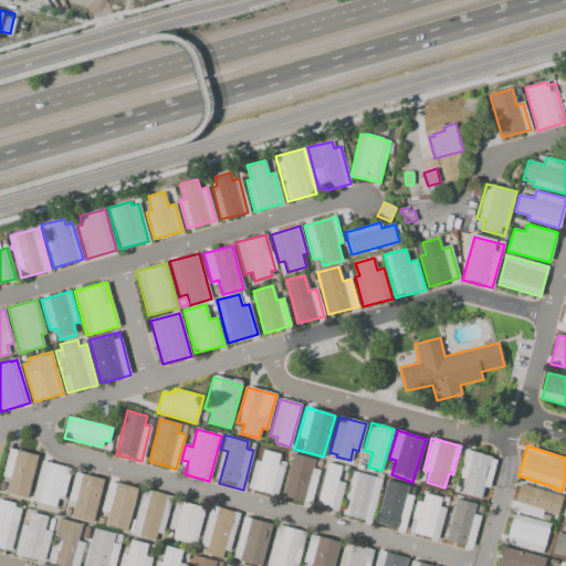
[(38,456),(25,499),(4,493),(9,478),(1,475),(9,448),(38,456)]
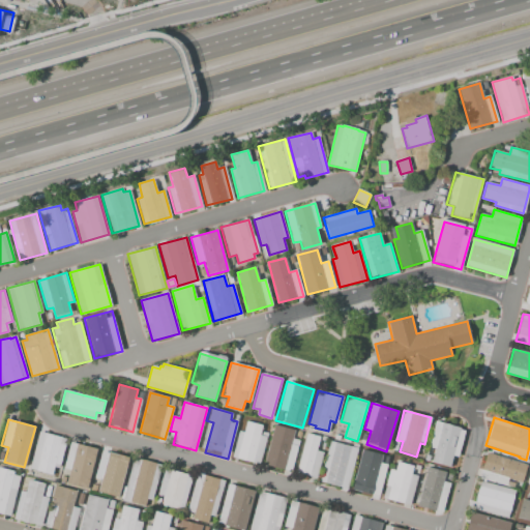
[(205,452),(198,450),(206,420),(213,422),(205,452)]
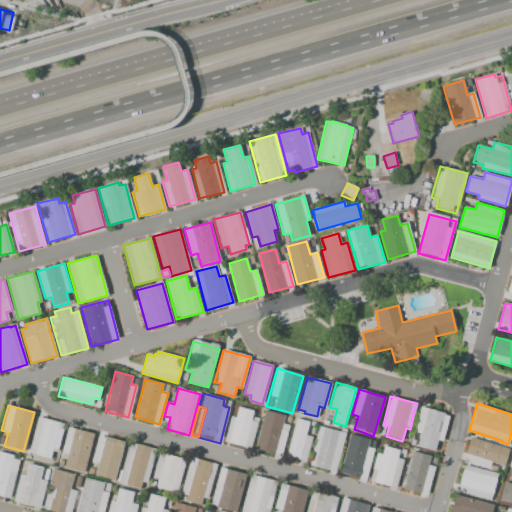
[(238,407),(253,411),(251,421),(257,423),(251,448),(224,441),(230,417),(235,418),(238,407)]
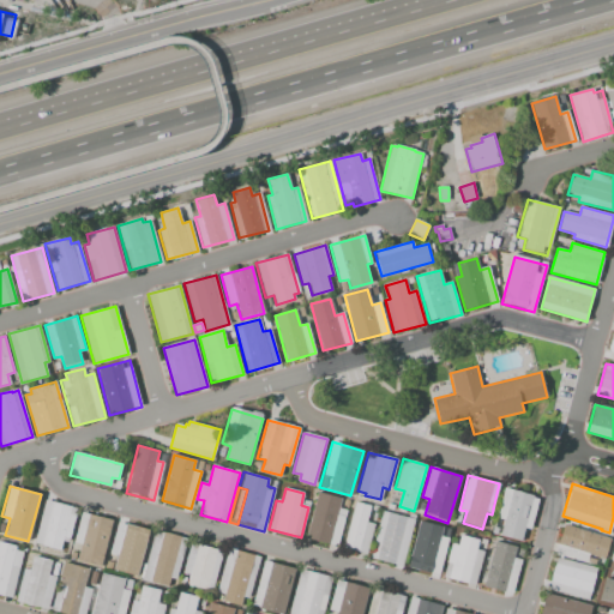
[(500,535),(504,519),(497,518),(505,488),(534,495),(533,498),(539,500),(530,530),(524,528),(521,541),(500,535)]
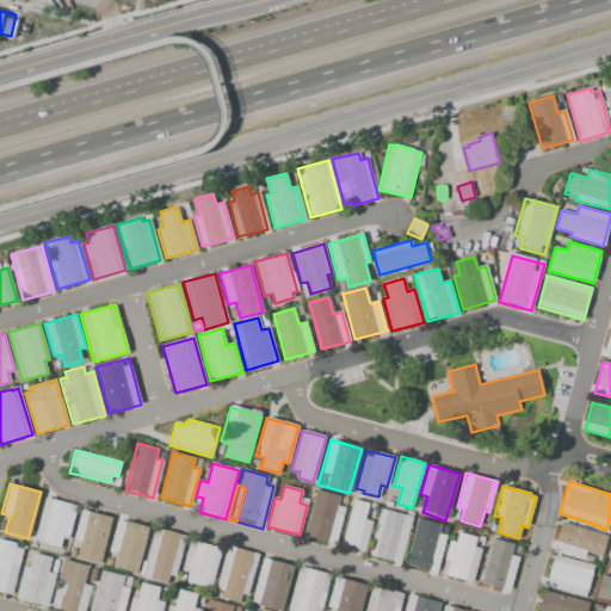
[(316,489),(339,497),(334,512),(343,513),(334,543),(304,536),(316,489)]
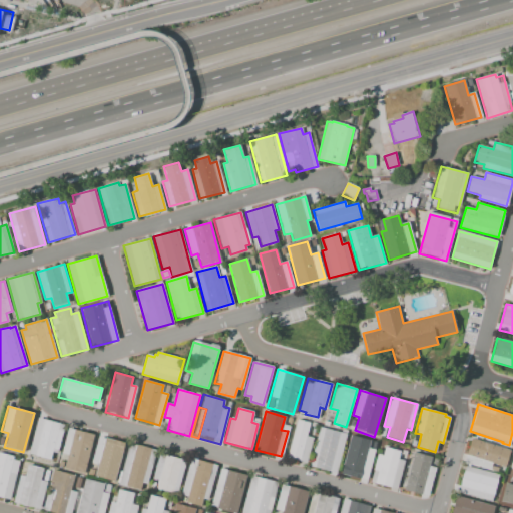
[(64,425),(57,452),(52,450),(50,459),(29,453),(38,419),(64,425)]
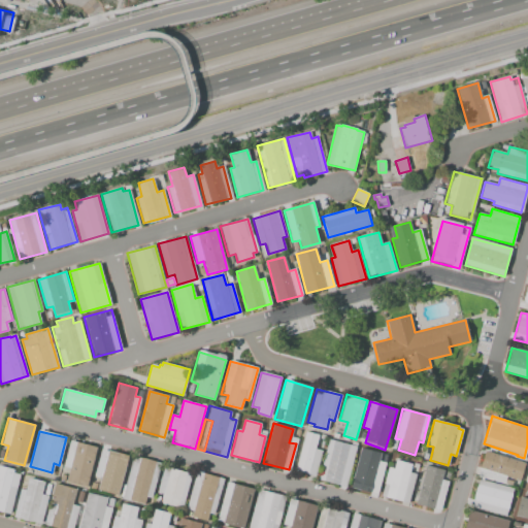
[(306,432),(319,435),(315,449),(322,451),(315,476),(295,471),(306,432)]
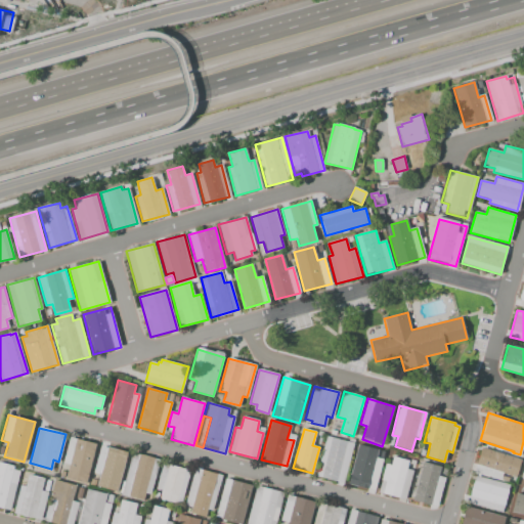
[(96,444),(86,484),(67,478),(70,465),(62,463),(69,437),(96,444)]
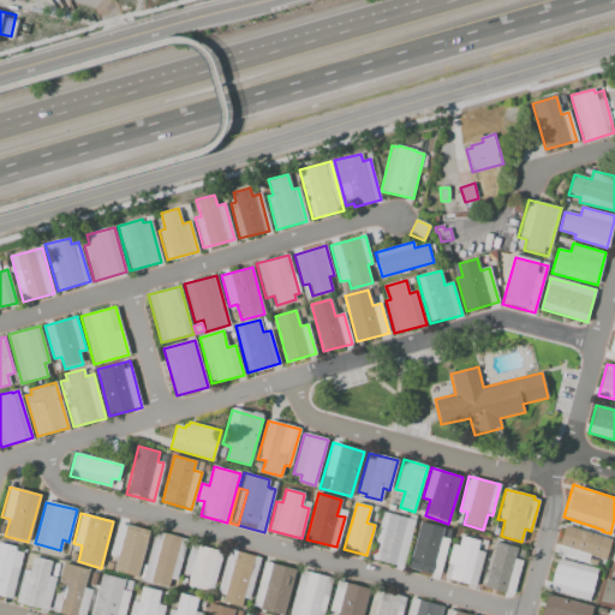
[(415,521),(402,566),(371,557),(383,513),(415,521)]
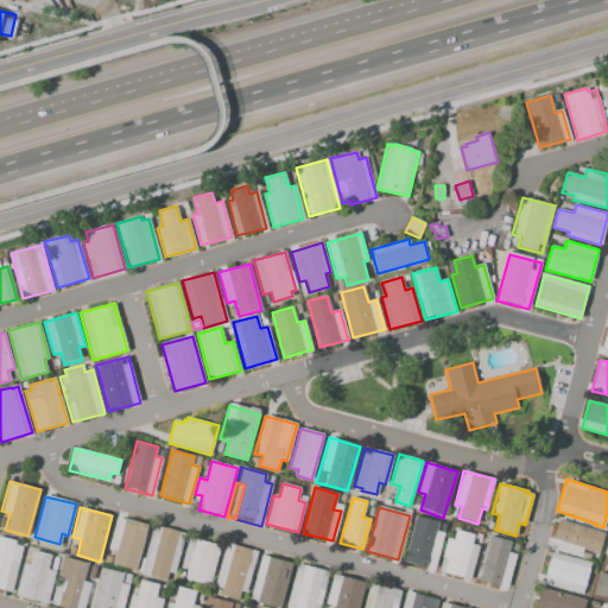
[(149,523),(137,567),(131,564),(130,568),(112,563),(115,551),(109,550),(118,515),(149,523)]
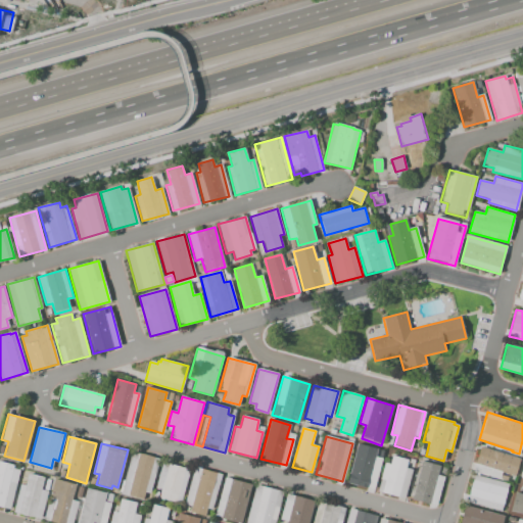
[(355,447),(377,453),(379,446),(385,447),(384,454),(383,454),(375,488),(347,481),(355,447)]
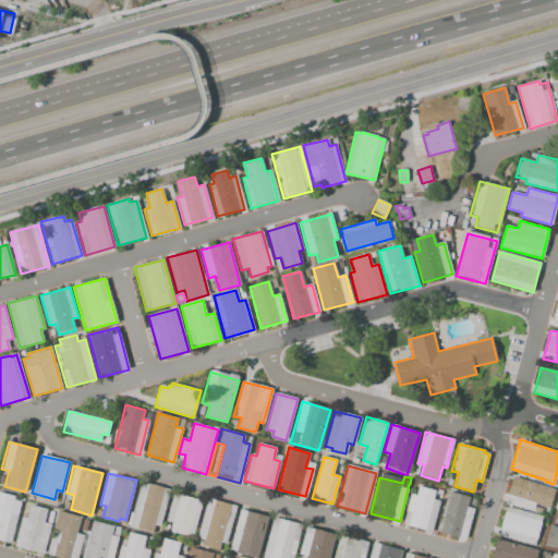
[(512,476),(556,490),(550,508),(535,504),(533,510),(505,501),(512,476)]
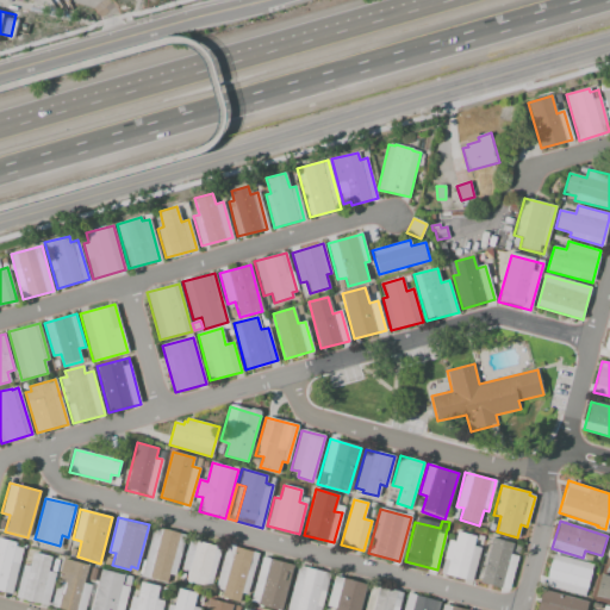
[(186,535),(175,576),(169,574),(167,583),(141,576),(154,527),(186,535)]
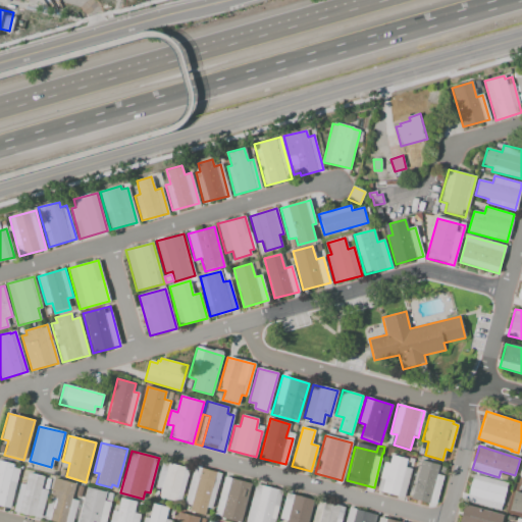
[(407,459),(404,467),(412,469),(404,498),(376,490),(384,462),(389,464),(392,455),(407,459)]
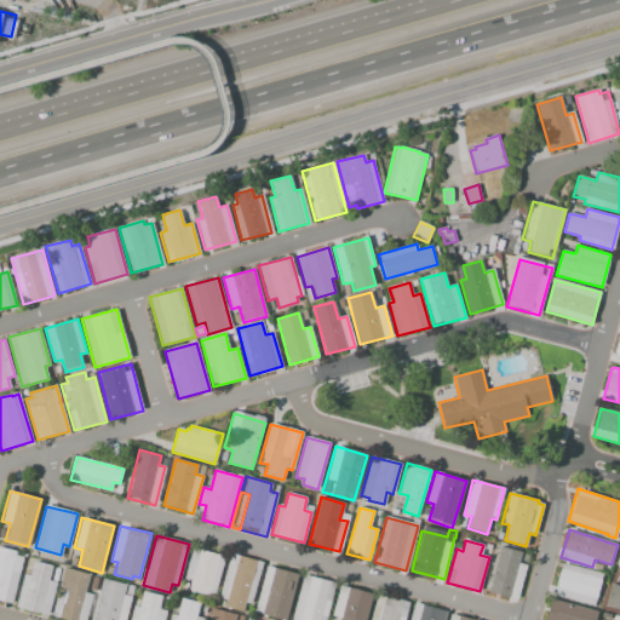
[(488,591),(500,546),(522,552),(518,563),(527,564),(517,600),(488,591)]
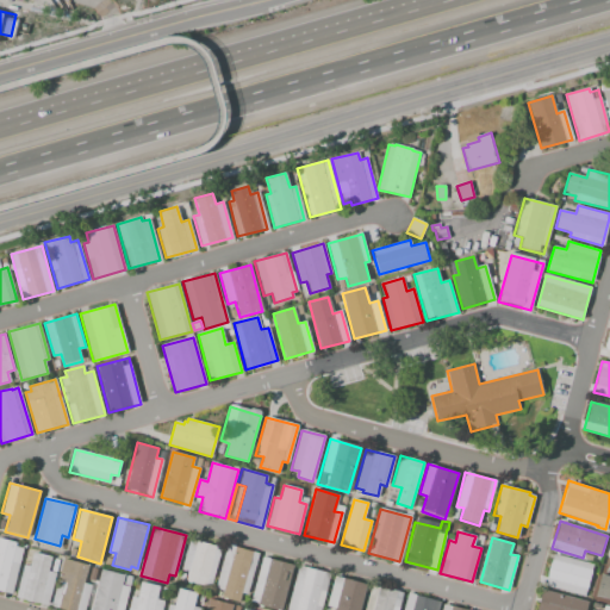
[(0,539),(16,543),(14,547),(24,549),(11,595),(0,591),(0,539)]
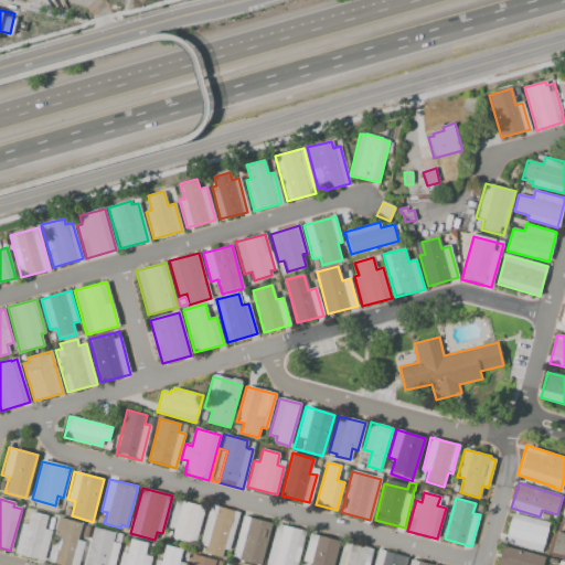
[(205,507),(195,544),(172,539),(176,529),(169,528),(177,499),(205,507)]
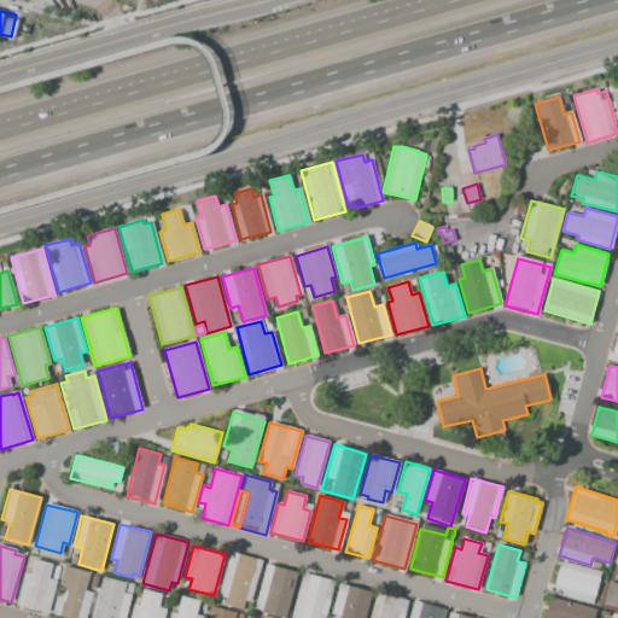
[(261,560),(249,602),(244,601),(243,610),(223,605),(225,599),(217,598),(229,552),(261,560)]
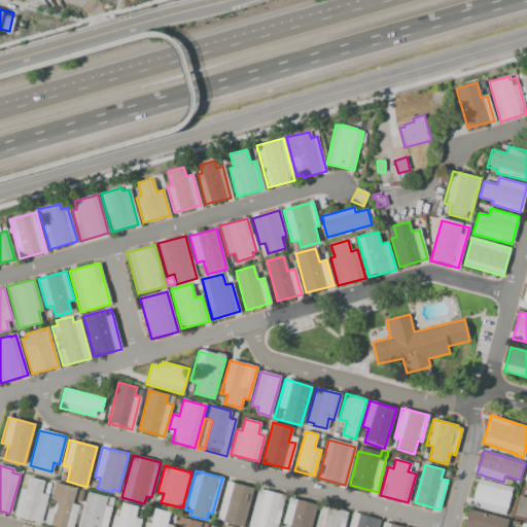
[(29,478),(44,482),(41,494),(47,495),(40,523),(12,516),(21,488),(26,489),(29,478)]
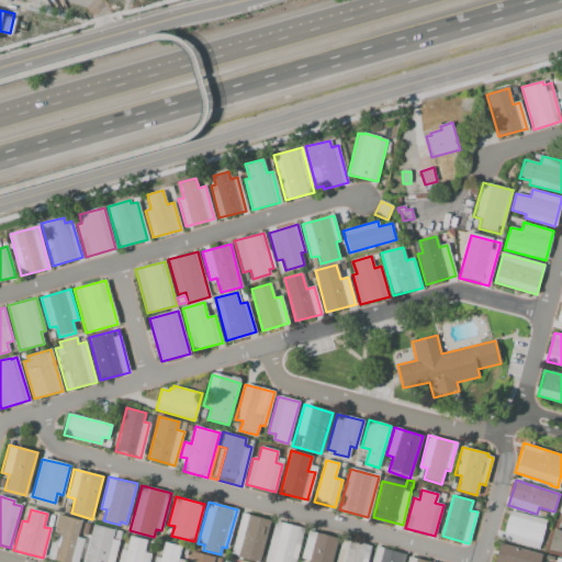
[(539,549),(502,539),(509,510),(547,520),(539,549)]
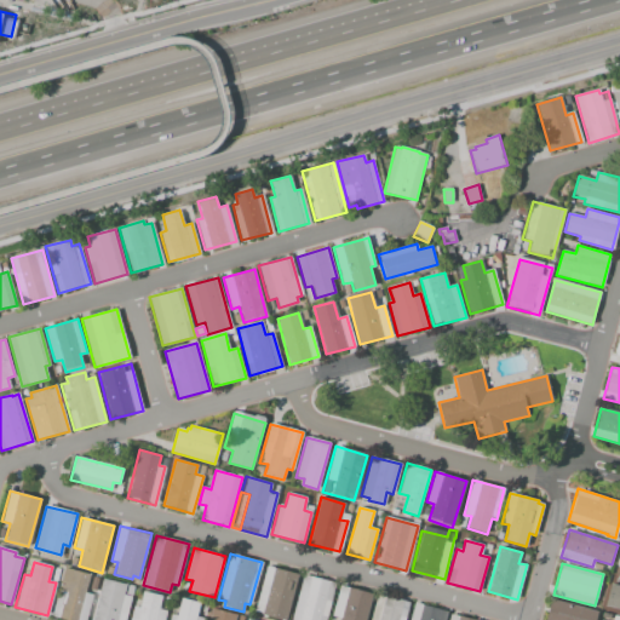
[(298,574),(286,619),(254,612),(267,567),(298,574)]
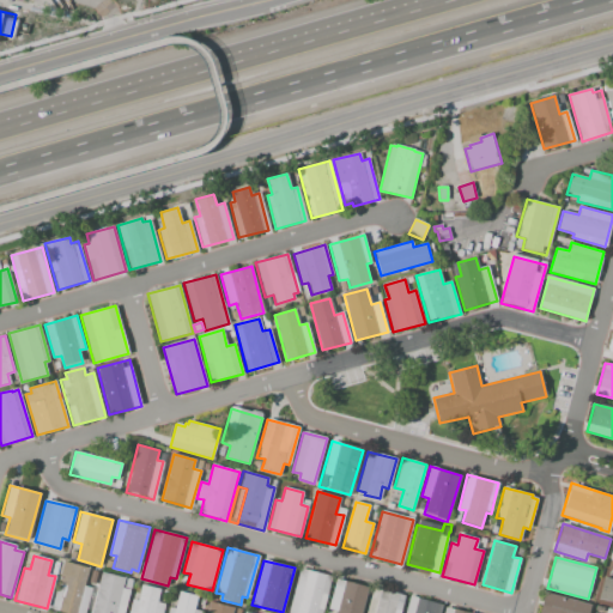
[(64,562),(90,569),(85,586),(92,588),(85,612),(65,612),(50,610),(64,562)]
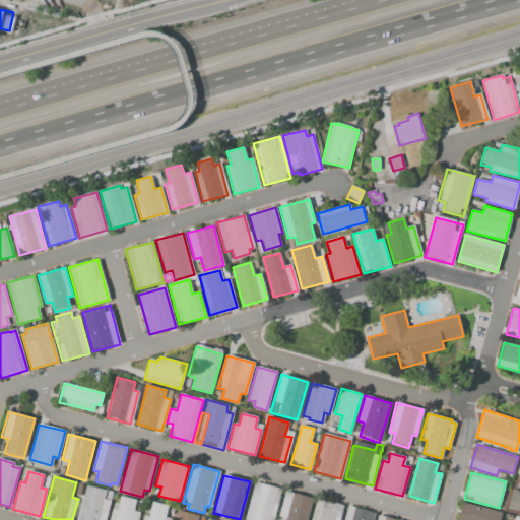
[(281,489),(272,519),(244,519),(255,481),(281,489)]
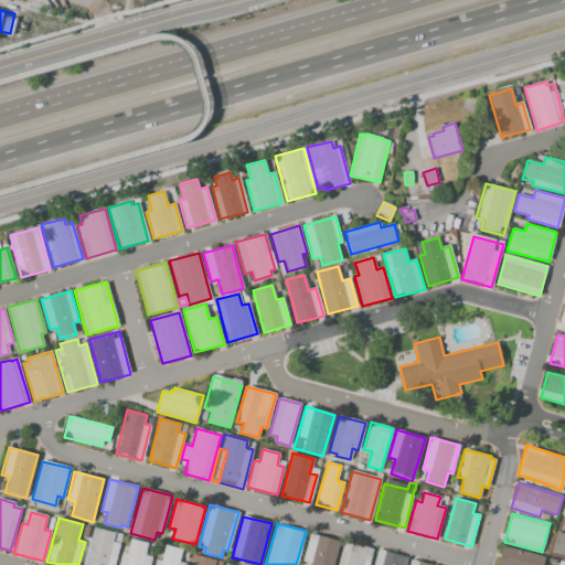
[(83,564),(93,528),(121,535),(113,564),(83,564)]
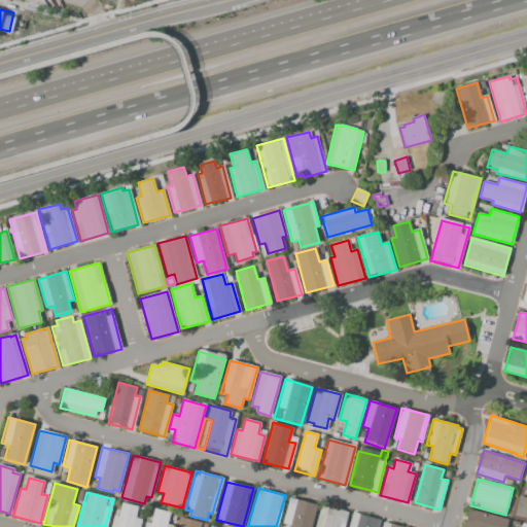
[(526,518),(515,515),(520,496),(526,498),(526,518)]
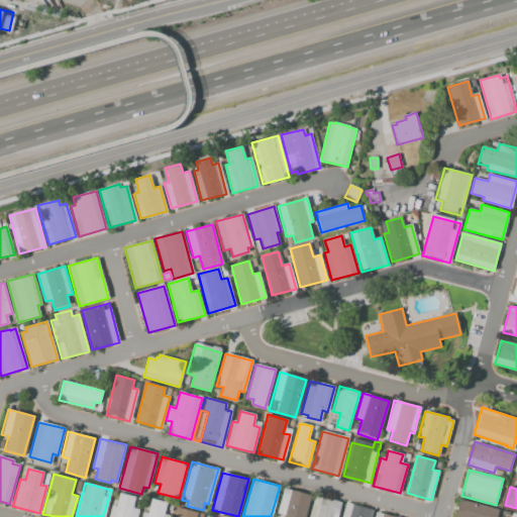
[(305,516),(283,516),(284,515),(277,513),(284,488),(311,496),(305,516)]
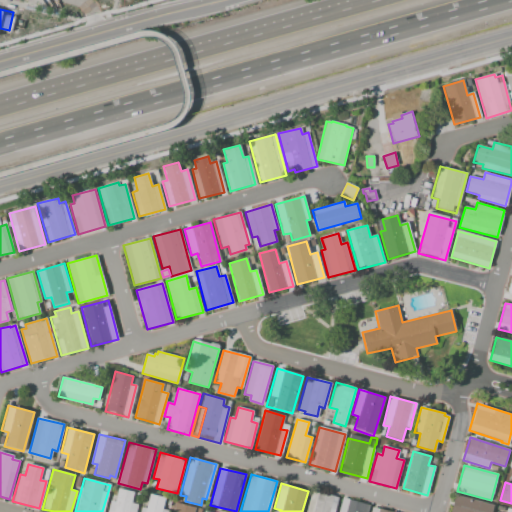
[(118,489),(133,493),(131,503),(137,505),(135,511),(107,511),(110,501),(114,502),(118,489)]
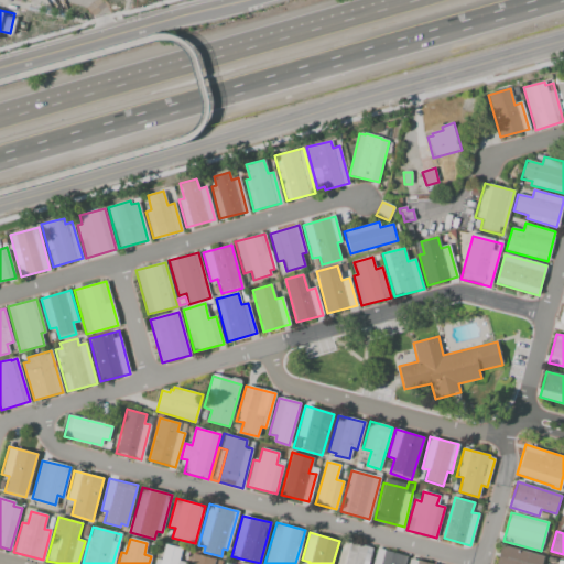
[(371,549),(367,563),(337,563),(344,541),(371,549)]
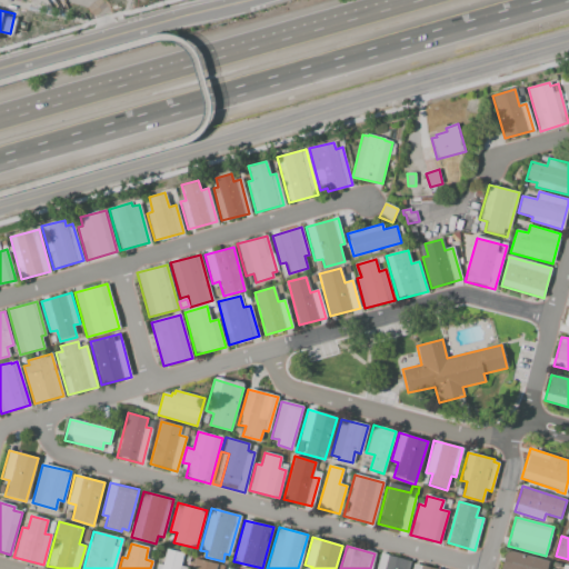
[(183,553),(180,566),(187,568),(186,568),(156,568),(158,563),(162,566),(167,549),(183,553)]
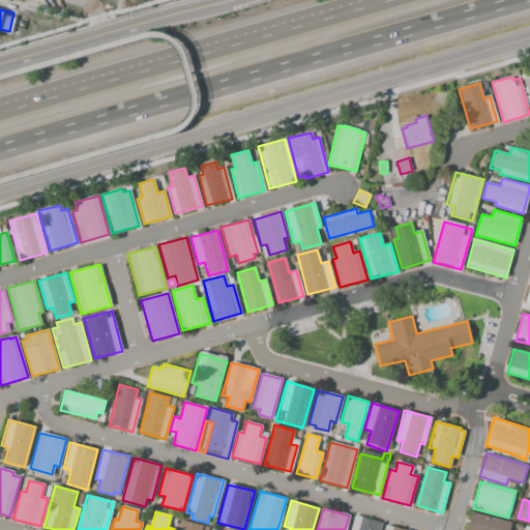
[(466,529),(471,512),(510,523),(508,529),(466,529)]
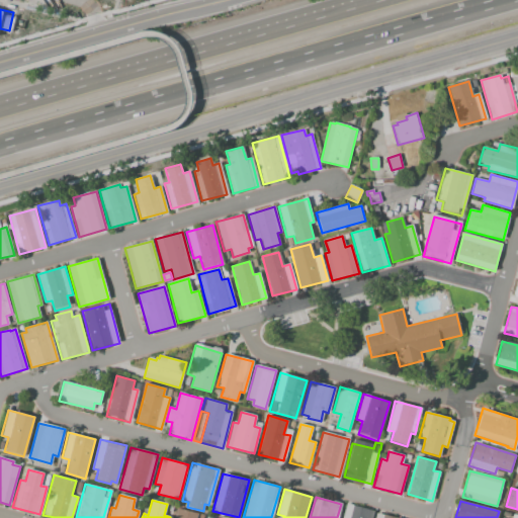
[(374,512),(372,517),(342,517),(346,504),(374,512)]
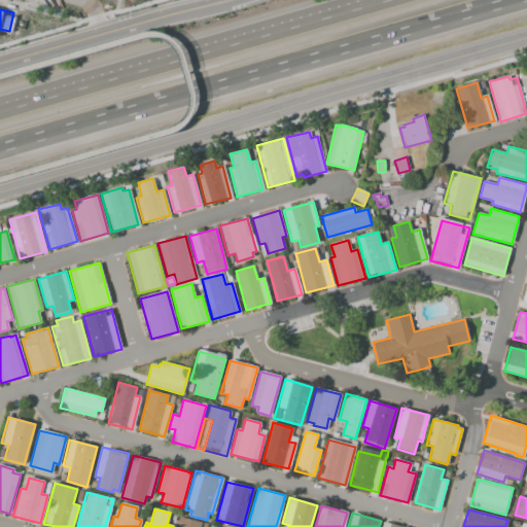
[(177,526),(180,517),(201,523),(200,526),(177,526)]
